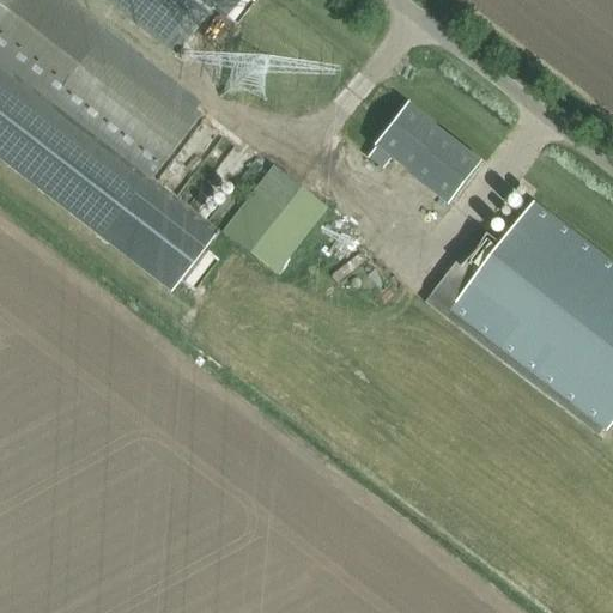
[(0,0),(0,64),(150,181),(202,114),(196,109),(198,107),(60,0),(101,0),(174,58),(213,7),(236,26),(256,0),(0,0)]
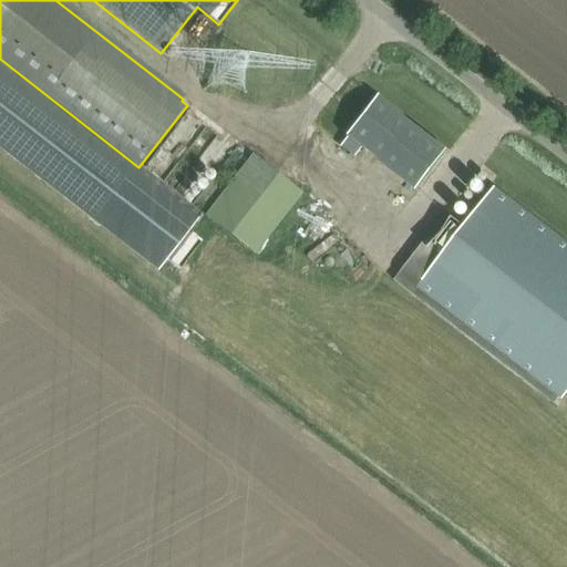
[(0,59),(0,151),(160,275),(203,218),(138,167),(0,59)]
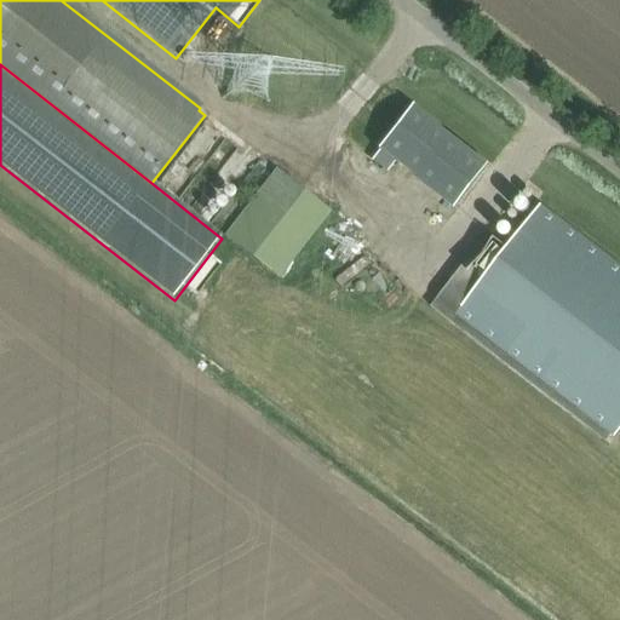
[(411,105),(378,148),(455,207),(489,165),(411,105)]
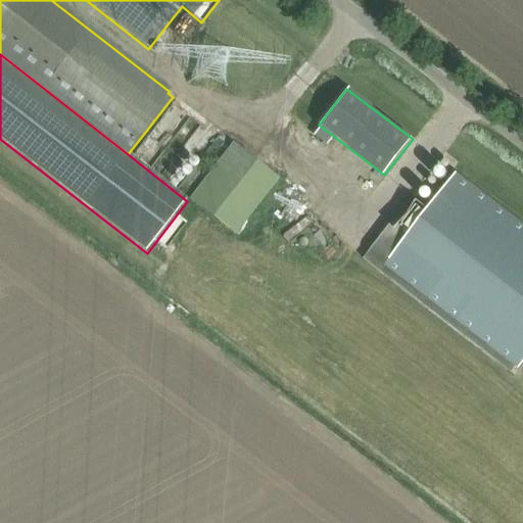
[(190,197),(237,233),(281,177),(234,140),(190,197)]
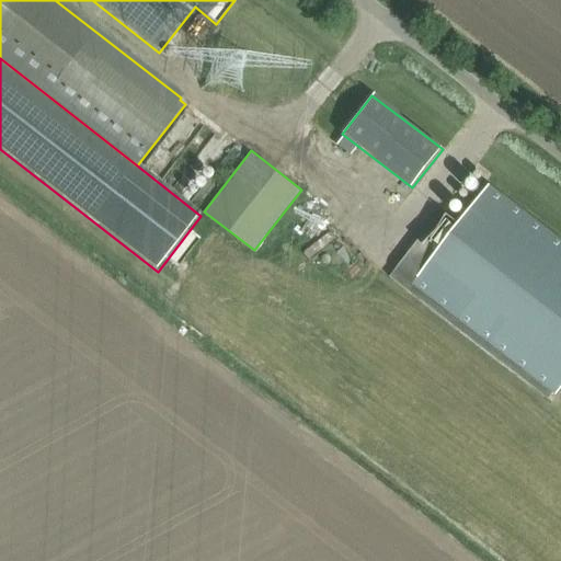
[(560,381),(560,240),(490,185),(460,224),(443,210),(390,277),(548,400),(560,381)]
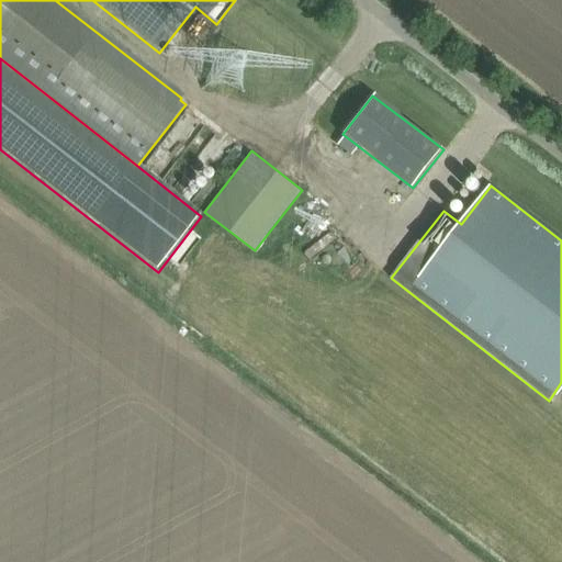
All buildings are outlined.
